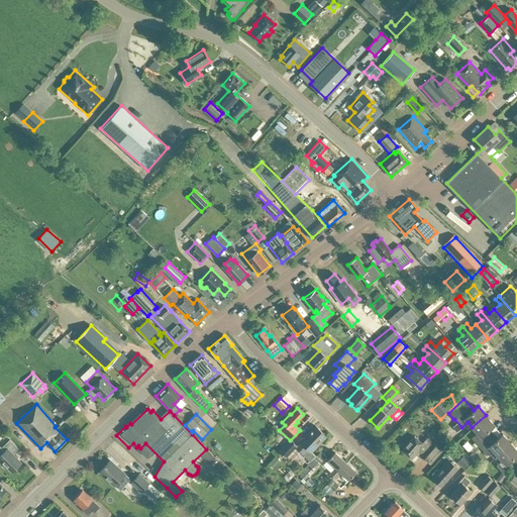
[(475,442),(479,446),(488,438),(494,433),(490,428),(494,425),(486,415),(472,427),(477,433),(471,438),(475,442)]
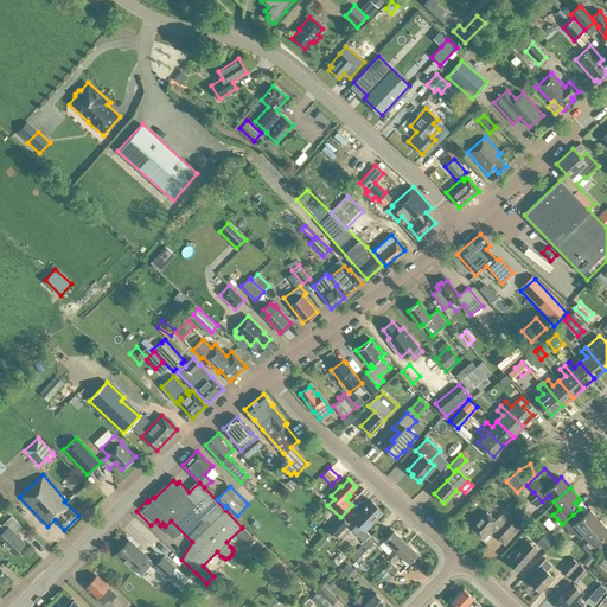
[(355,553),(350,557),(357,563),(362,560),(376,544),(369,537),(370,535),(365,530),(383,511),(370,499),(352,518),(357,523),(351,529),(357,535),(364,542),(355,553)]
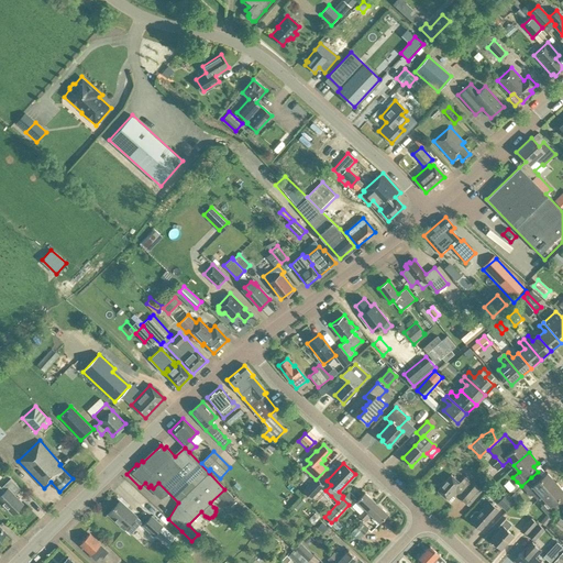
[(542,476),(538,472),(531,477),(521,486),(530,496),(532,494),(537,499),(541,496),(556,483),(547,472),(542,476)]
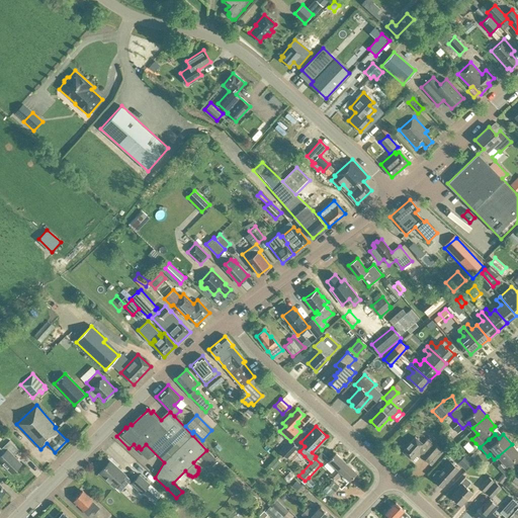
[(422,443),(415,437),(403,451),(415,461),(420,455),(431,464),(443,451),(435,444),(435,445),(426,438),(422,443)]
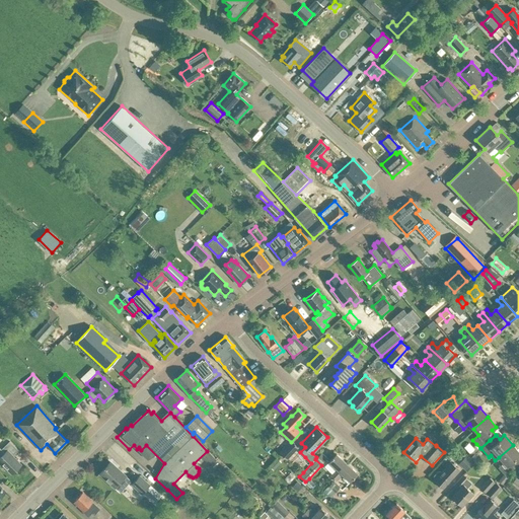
[(18,450),(9,441),(1,449),(0,447),(0,462),(11,474),(22,464),(13,455),(18,450)]
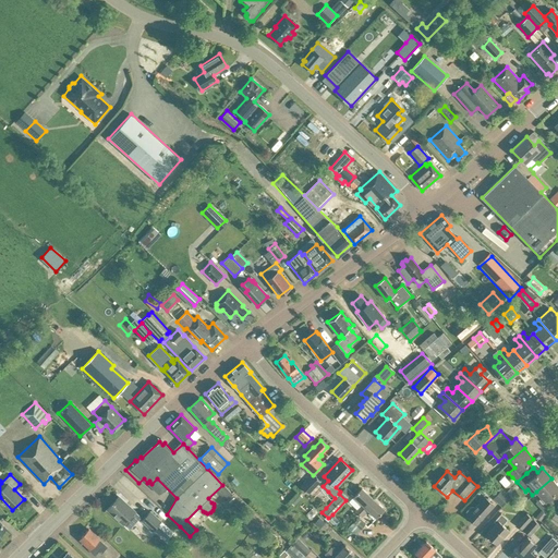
[(302,487),(301,488),(307,495),(308,494),(318,482),(313,476),(312,477),(302,487)]
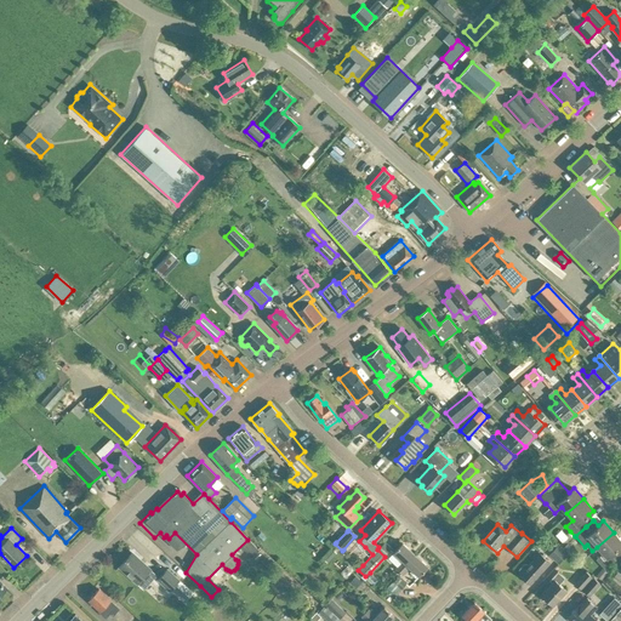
[(562,542),(559,543),(563,547),(575,536),(570,531),(565,536),(567,537),(562,542)]
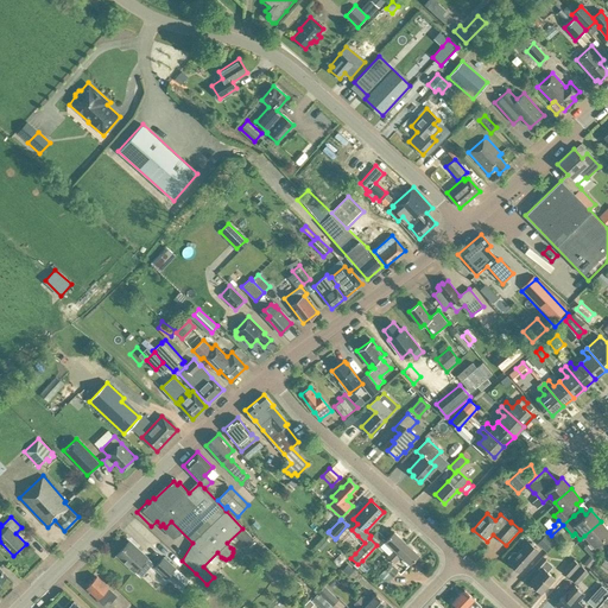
[(607,529),(601,521),(584,536),(590,542),(583,548),(593,557),(603,548),(599,543),(607,533),(607,529)]
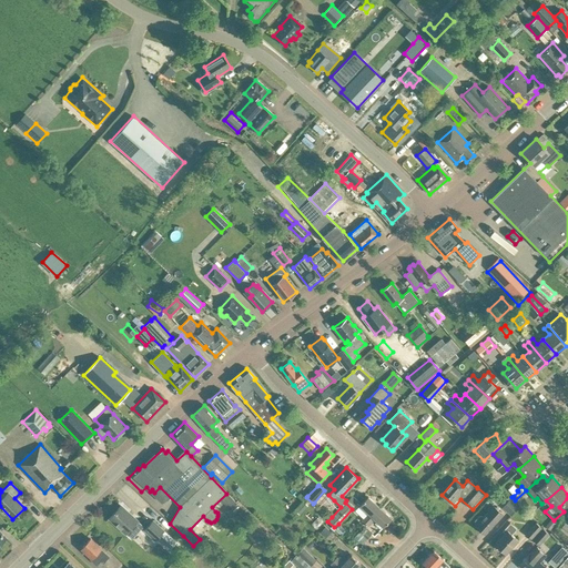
[(365,523),(379,507),(367,496),(359,505),(368,513),(362,519),(365,523)]
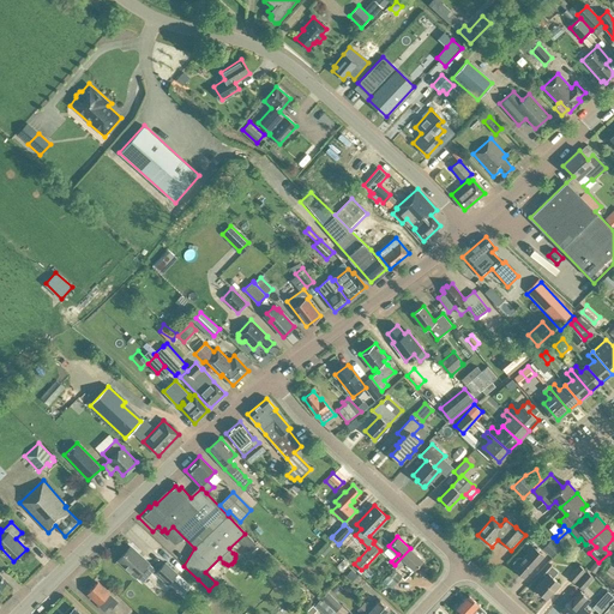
[(552,558),(560,548),(551,540),(542,549),(552,558)]
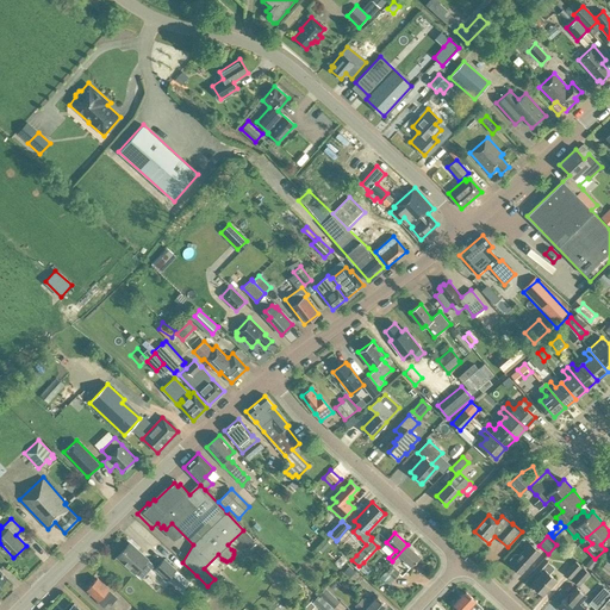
[(534,559),(540,552),(528,542),(522,548),(523,551),(518,555),(517,554),(514,554),(509,559),(510,562),(511,564),(510,565),(521,573),(534,559)]
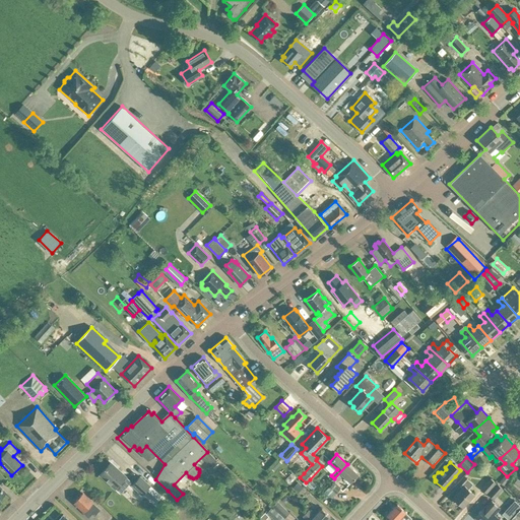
[(115,488),(125,476),(110,463),(100,474),(115,488)]
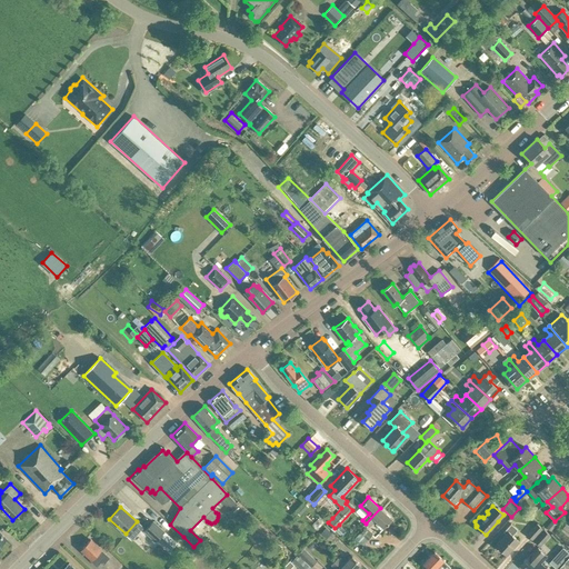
[(380,508),(366,523),(369,527),(375,520),(383,528),(392,519),(380,508)]
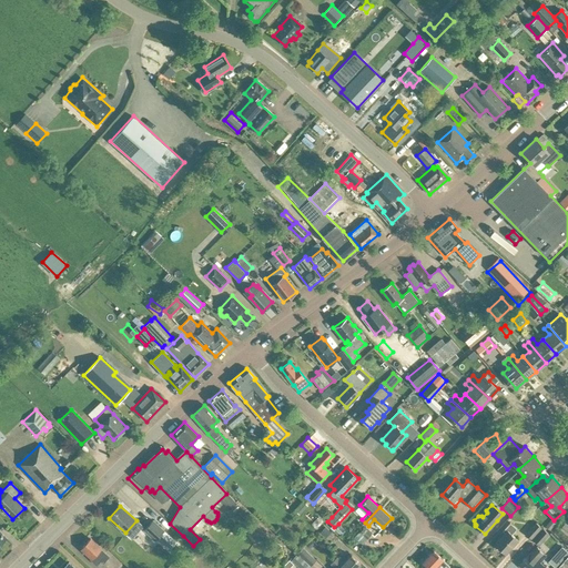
[(556,523),(550,519),(545,526),(549,530),(556,523)]
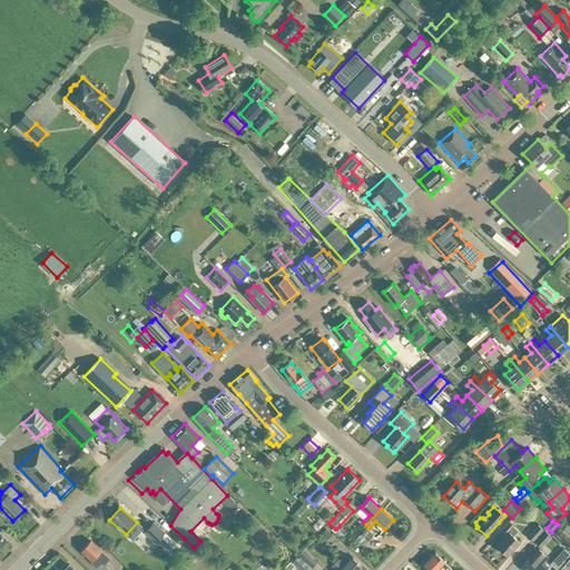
[(156,542),(165,532),(154,522),(144,532),(156,542)]
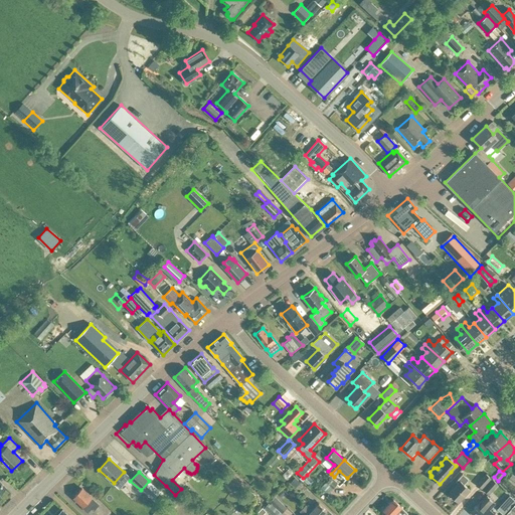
[(492,475),(488,472),(486,474),(485,474),(476,484),(482,489),(491,479),(490,478),(492,475)]
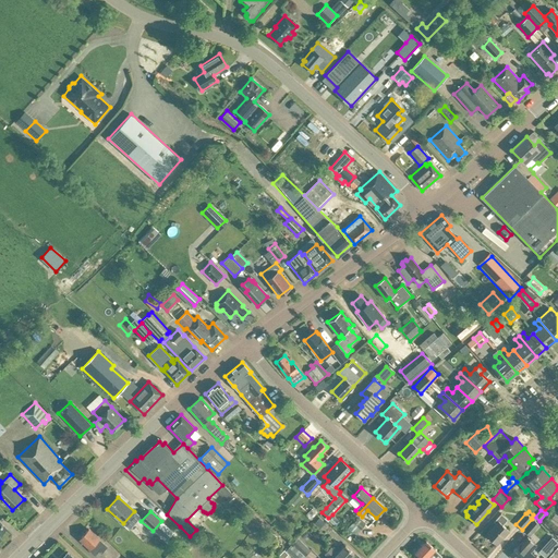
[(496,543),(508,530),(502,525),(508,520),(501,513),(494,521),(496,524),(486,534),(496,543)]
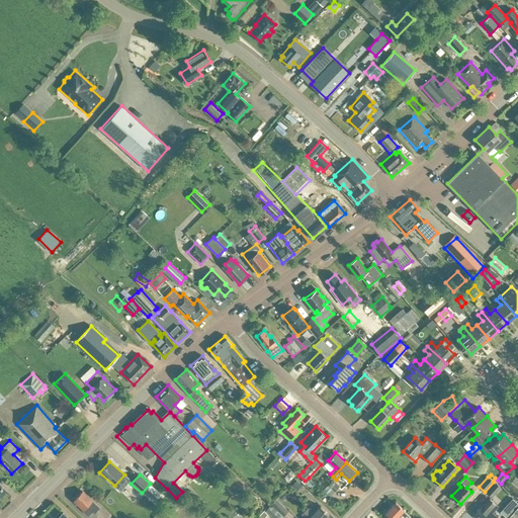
[(296,481),(291,485),(297,490),(301,486),(296,481)]
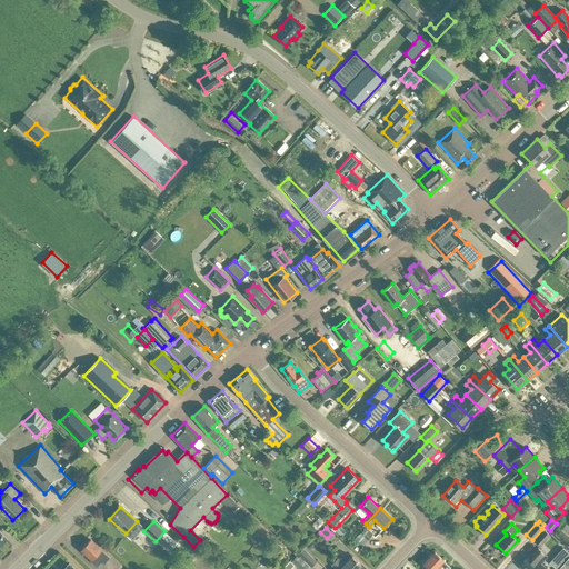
[(355,538),(362,545),(372,535),(365,528),(355,538)]
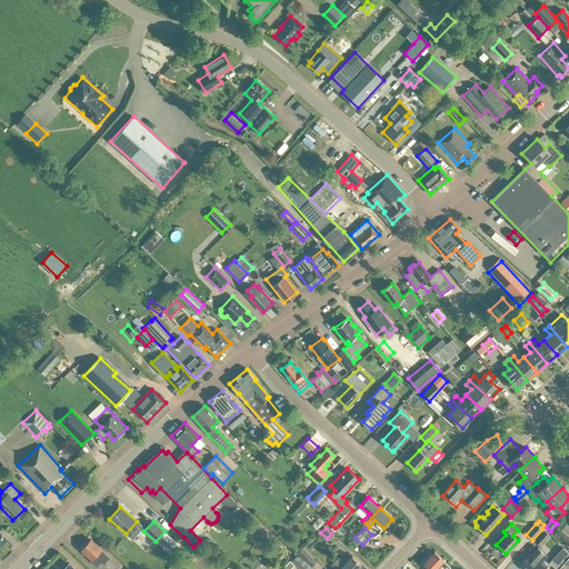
[(540,547),(550,535),(543,529),(533,540),(540,547)]
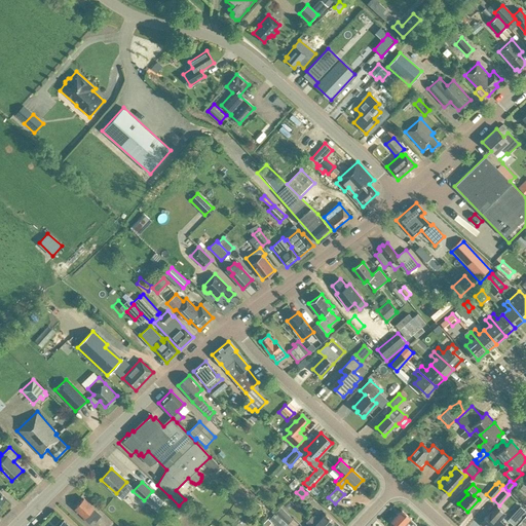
[(96,521),(101,516),(94,508),(83,498),(75,508),(84,516),(83,518),(89,524),(94,519),(96,521)]
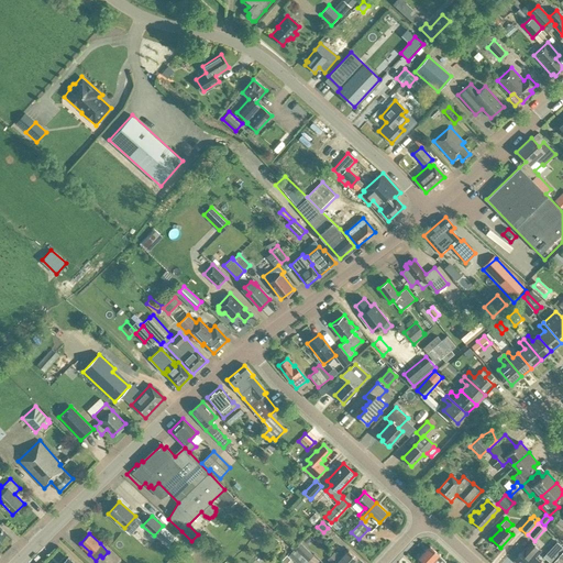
[(552,547),(559,553),(562,548),(562,547),(556,541),(555,542),(552,547)]
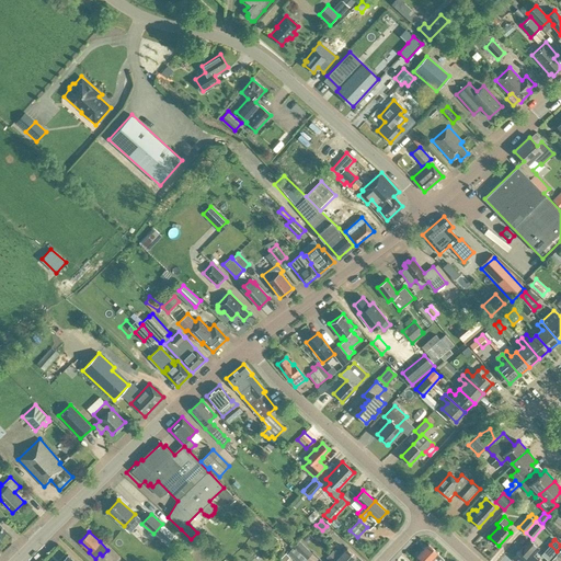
[(539,548),(529,540),(524,547),(523,547),(513,558),(515,560),(534,560),(537,559),(533,554),(539,548)]
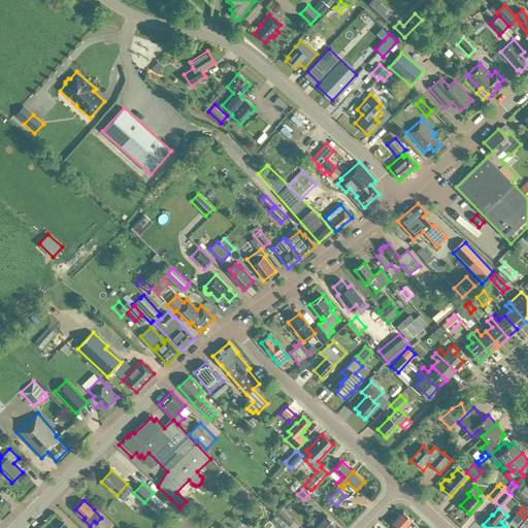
[(276,515),(288,526),(293,521),(288,515),(287,516),(279,509),(275,514),(276,515)]
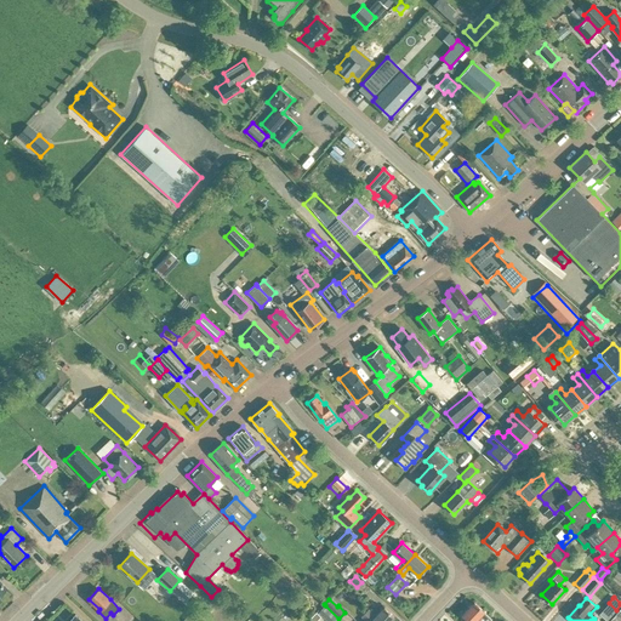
[(488,620),(491,619),(474,602),(462,615),(467,620),(465,620),(488,620)]
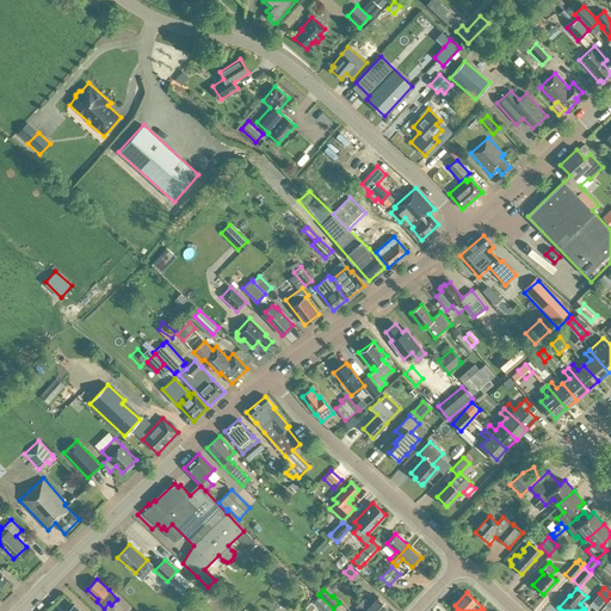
[(323,610),(335,610),(333,609),(320,596),(314,602),(323,610)]
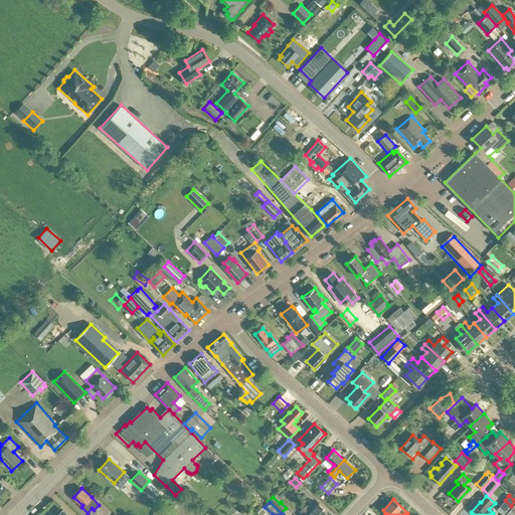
[(303,508),(310,514),(322,514),(327,511),(319,503),(311,511),(305,505),(303,508)]
